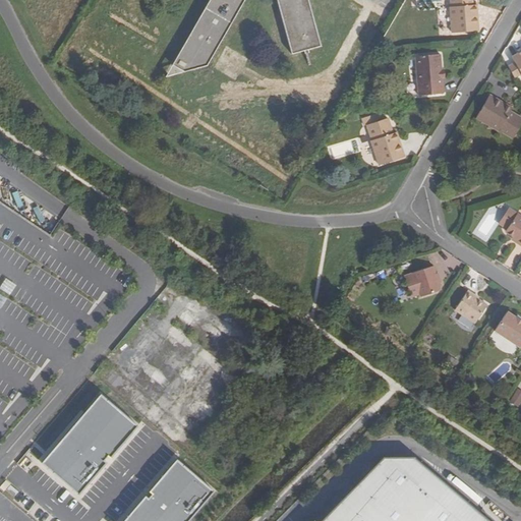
[(208,0),(170,62),(182,68),(206,64),(244,0),(277,0),(292,54),(321,46),(307,0),(208,0)]
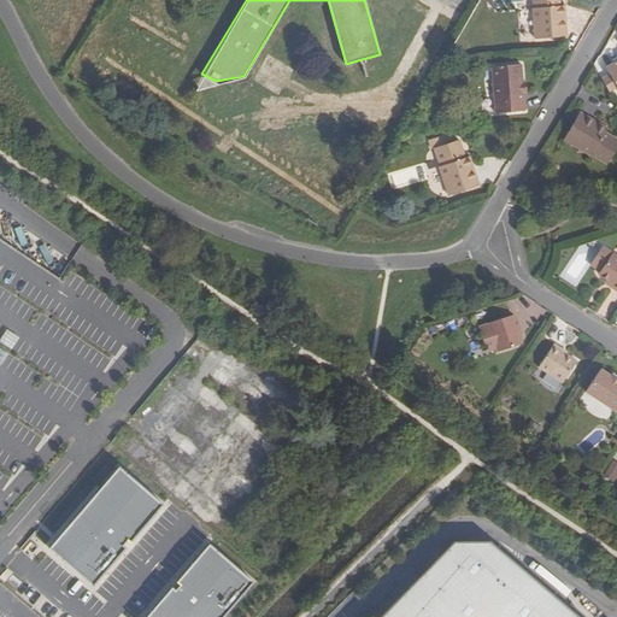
[(533,7),(535,37),(566,36),(564,5),(560,6),(559,0),(533,0),(534,7),(533,7)]
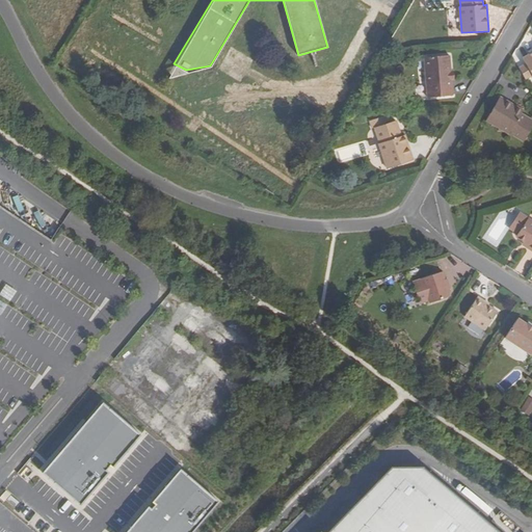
[(531,53),(523,58),(531,74),(531,53)]
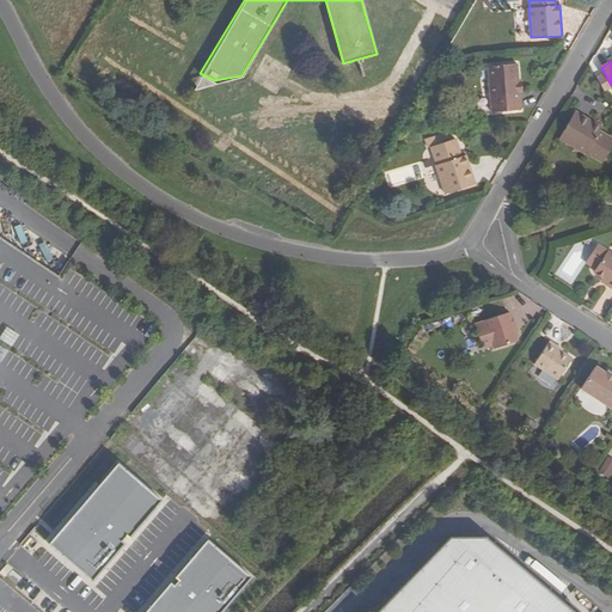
[(489,66),(493,112),(520,109),(519,92),(522,92),(522,80),(518,81),(516,63),(489,66)]
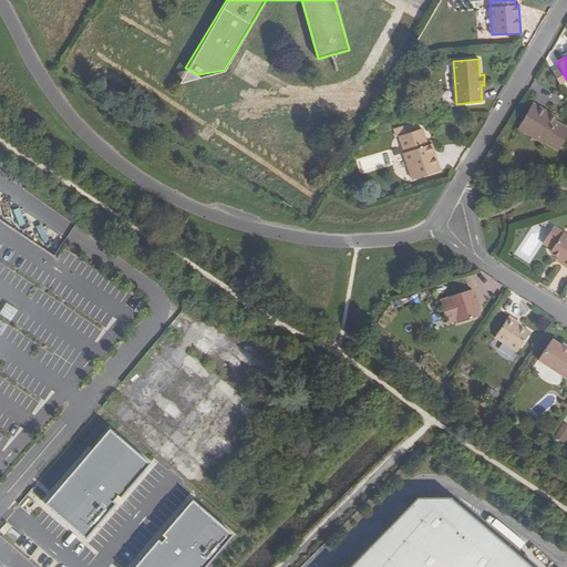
[(534,103),(518,129),(543,143),(544,142),(558,150),(566,135),(566,127),(555,121),(557,117),(534,103)]
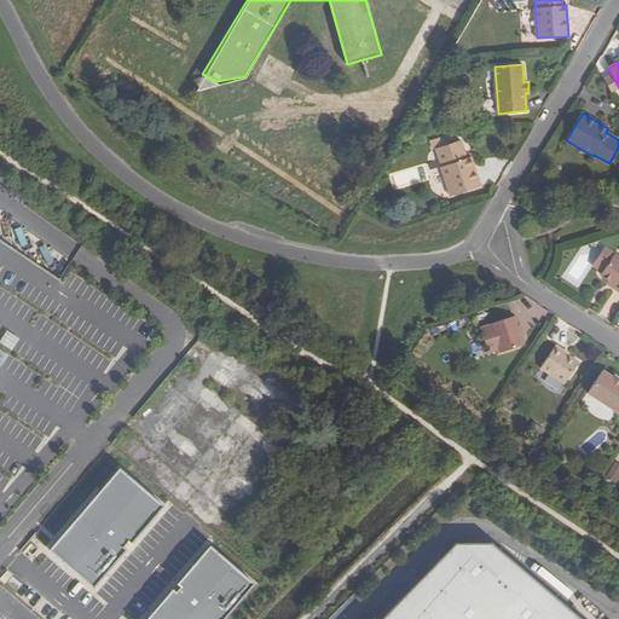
[(461,140),(437,148),(443,166),(441,167),(451,196),(480,186),(470,157),(467,158),(461,140)]
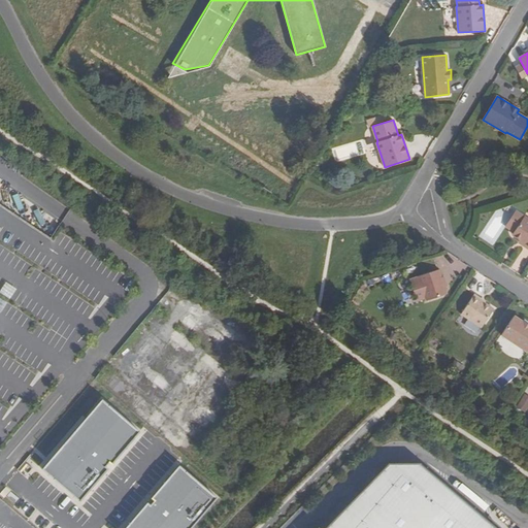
[(524,246),(527,249),(527,220),(524,218),(512,236),(520,241),(525,244),(524,246)]
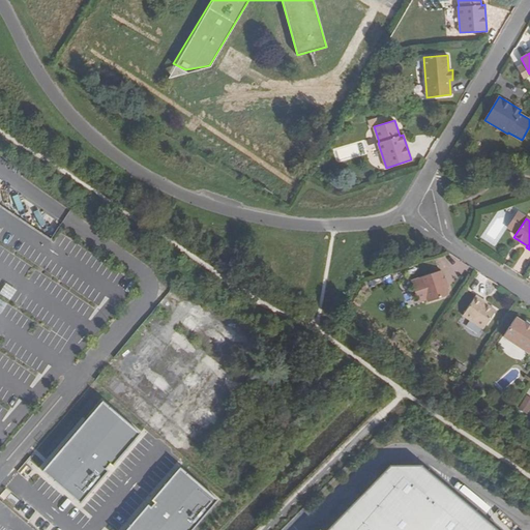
[(440,271),(420,278),(420,280),(427,298),(428,302),(448,295),(440,271)]
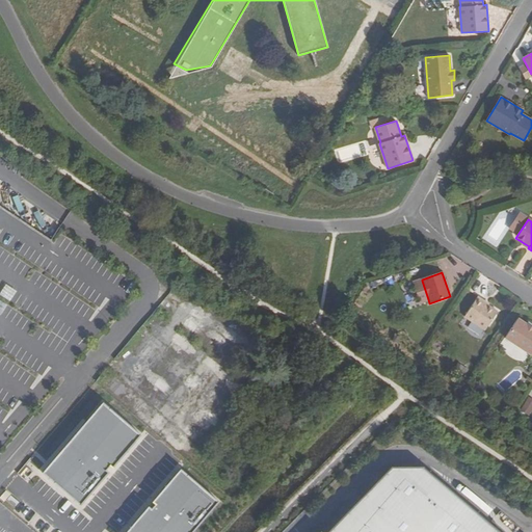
[(428,299),(422,281),(414,284),(420,302),(428,299)]
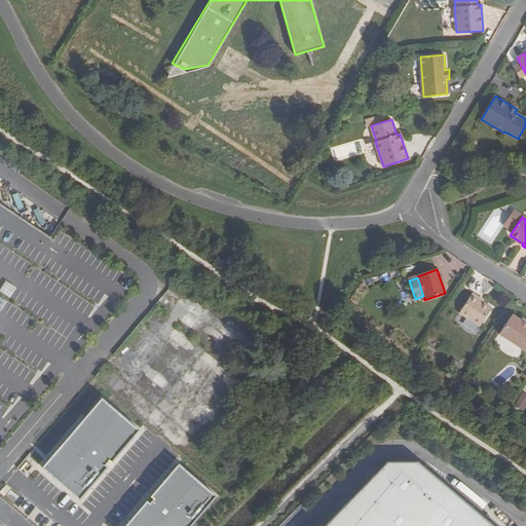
[(479,298),(472,294),(458,313),(479,327),(491,308),(478,300),(479,298)]
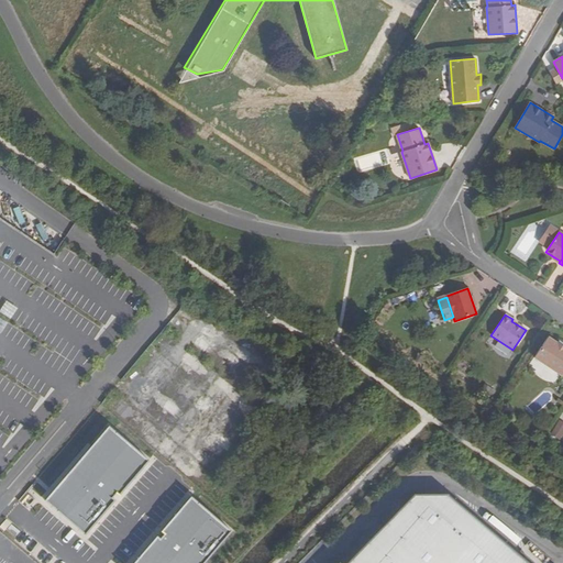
[(562,348),(556,343),(548,338),(533,359),(561,377),(562,373),(562,348)]
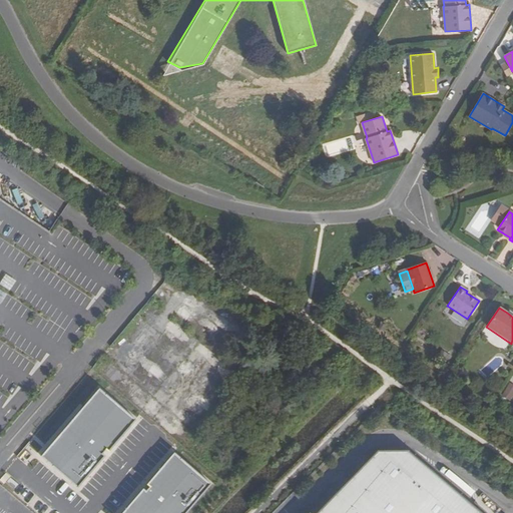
[(508,400),(512,392),(512,385),(510,384),(502,396),(508,400)]
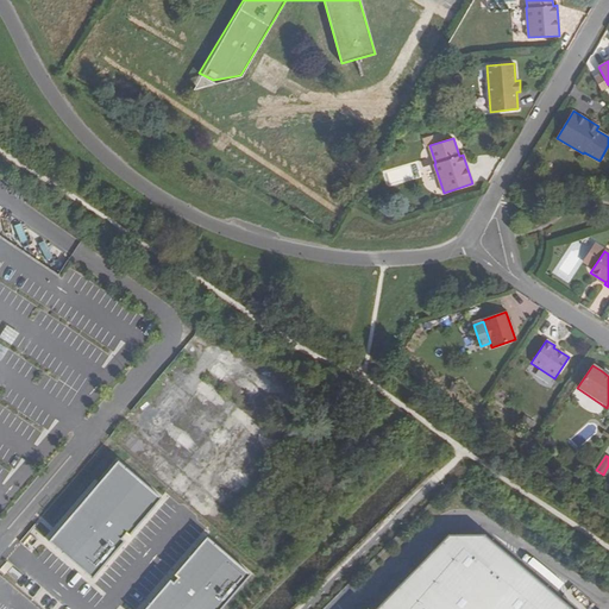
[(161,498),(117,462),(48,542),(92,579),(124,541),(121,539),(125,534),(129,537),(161,498)]
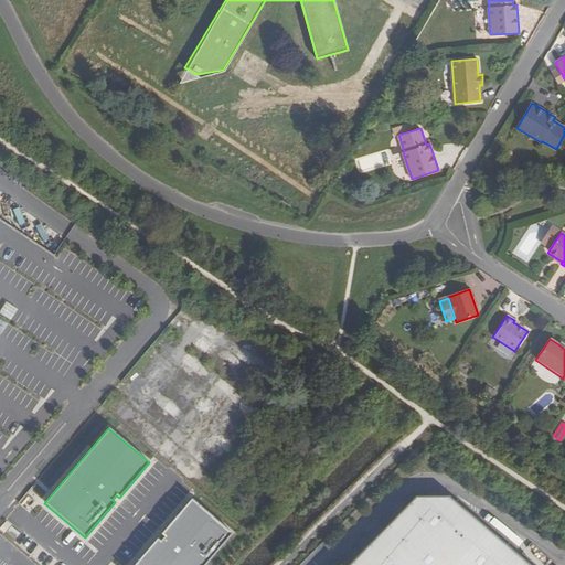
[(532,564),(449,496),(414,497),(348,564),(341,564),(340,564),(338,564),(532,564)]
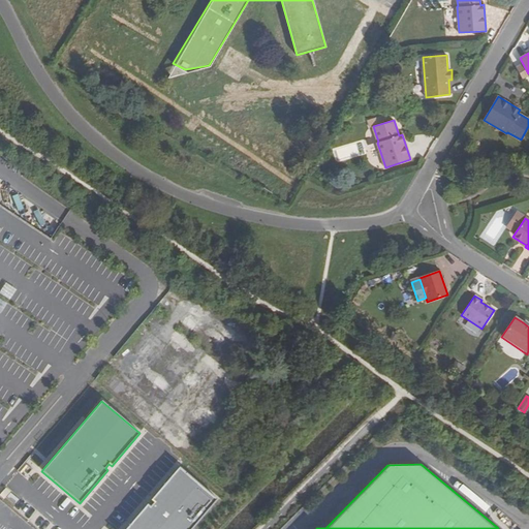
[(125,528),(190,528),(216,499),(179,467),(151,499),(154,501),(150,505),(148,504),(125,528)]
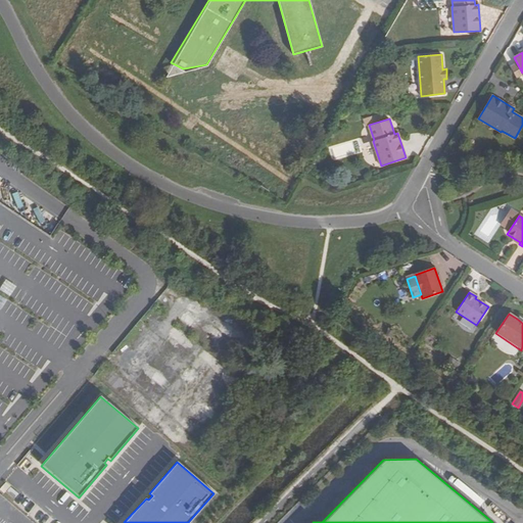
[(0,490),(4,493),(10,486),(6,483),(0,490)]
